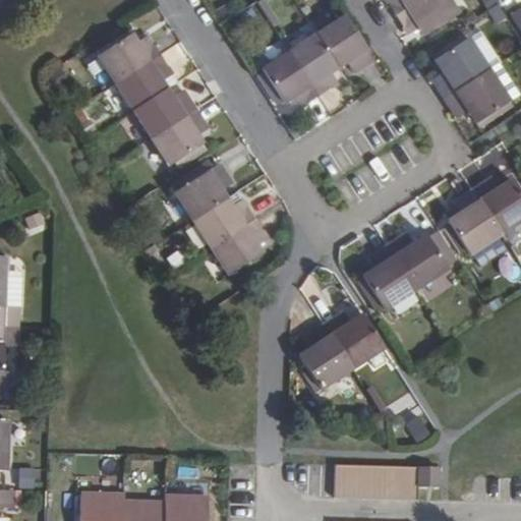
[(428,33),(461,12),(453,0),(391,0),(412,32),(422,25),(428,33)]
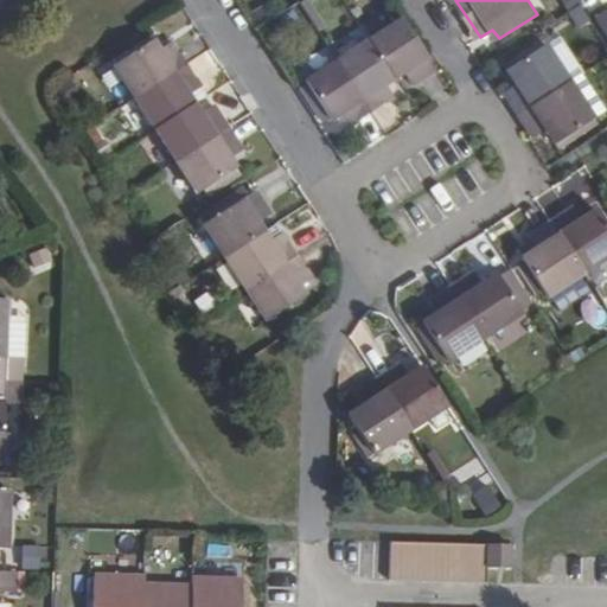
[(581,25),(592,19),(580,1),(570,8),(581,25)]
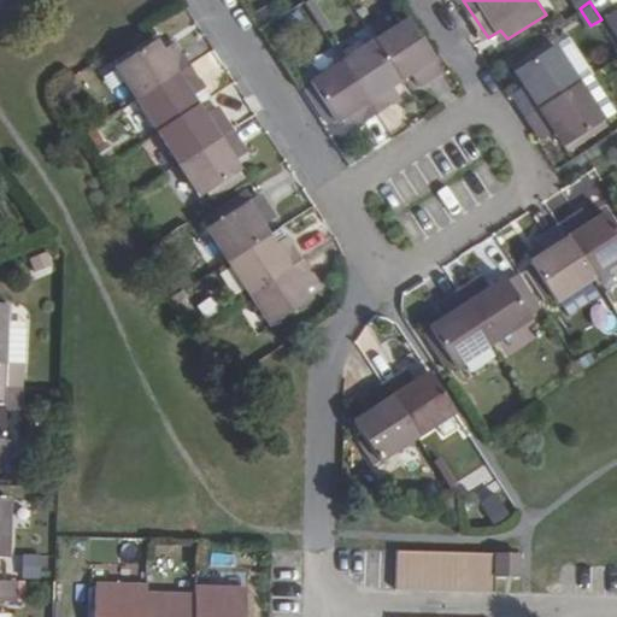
[(315,83),(335,116),(338,118),(347,111),(357,124),(398,97),(389,84),(411,70),(419,82),(441,68),(409,17),(312,81),(315,83)]
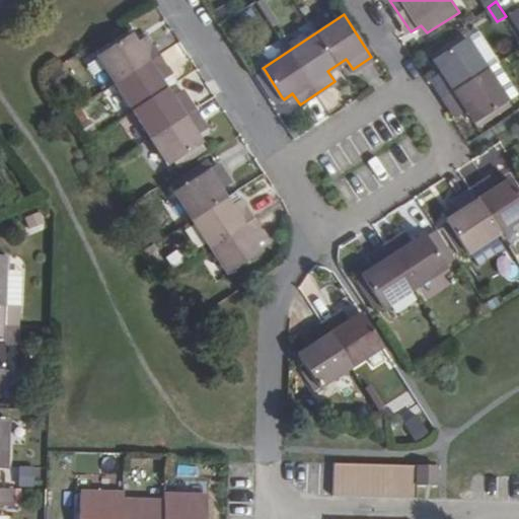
[(126,32),(95,52),(167,164),(201,145),(194,135),(205,128),(181,89),(169,96),(157,79),(168,72),(143,32),(131,39),(126,32)]
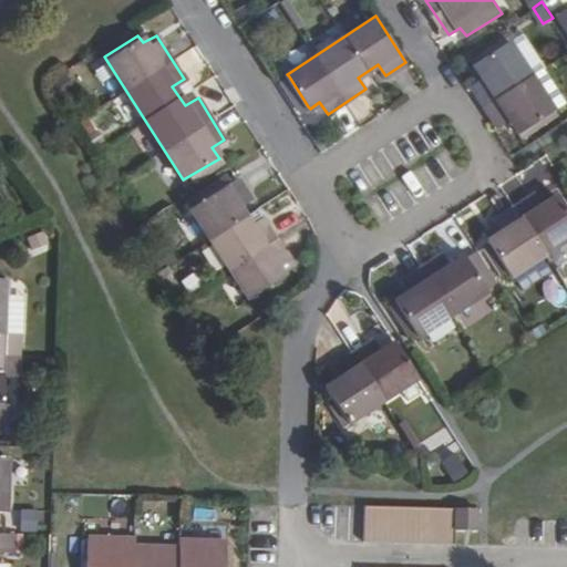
[(481,59),(508,41),(505,35),(477,54),(481,59)]
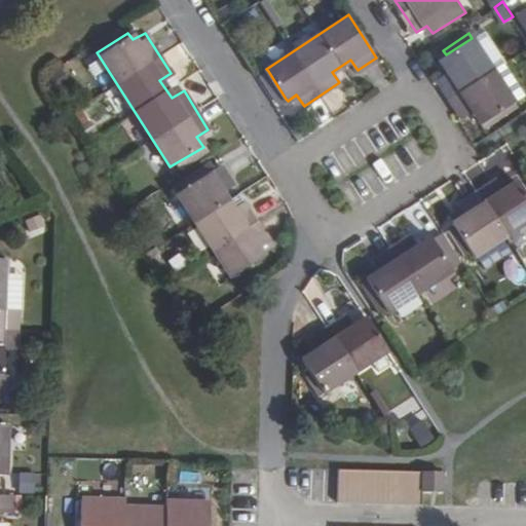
[(514,102),(472,38),(446,54),(441,58),(450,71),(439,79),(463,114),(474,110),(481,122),(514,102)]
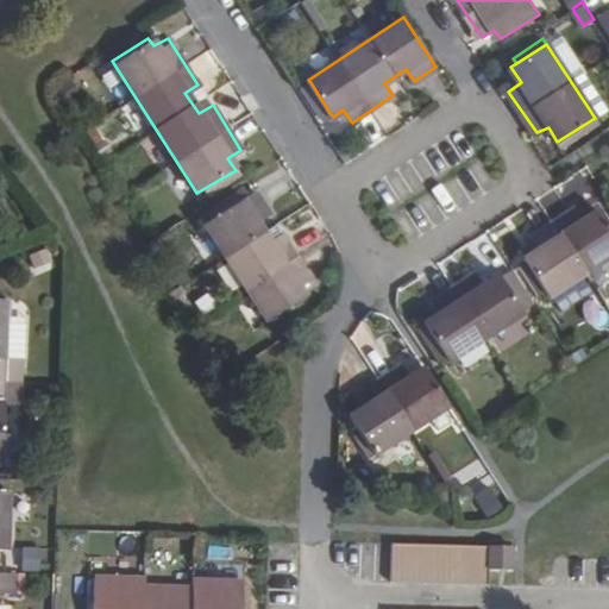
[(325,118),(331,114),(311,82),(303,87),(325,118)]
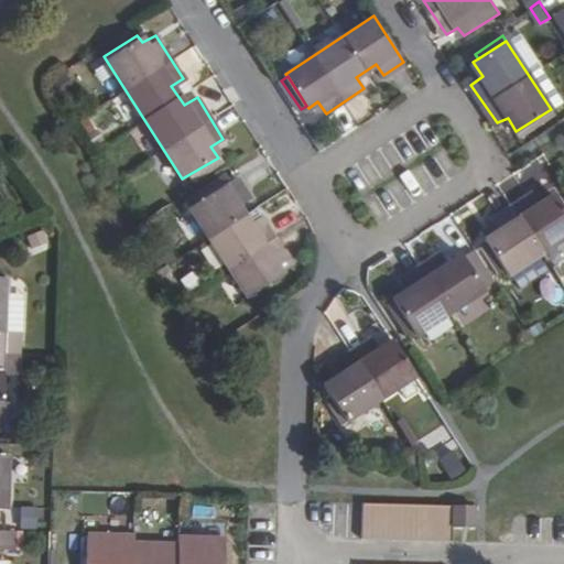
[(465,137),(456,125),(451,129),(458,141),(465,137)]
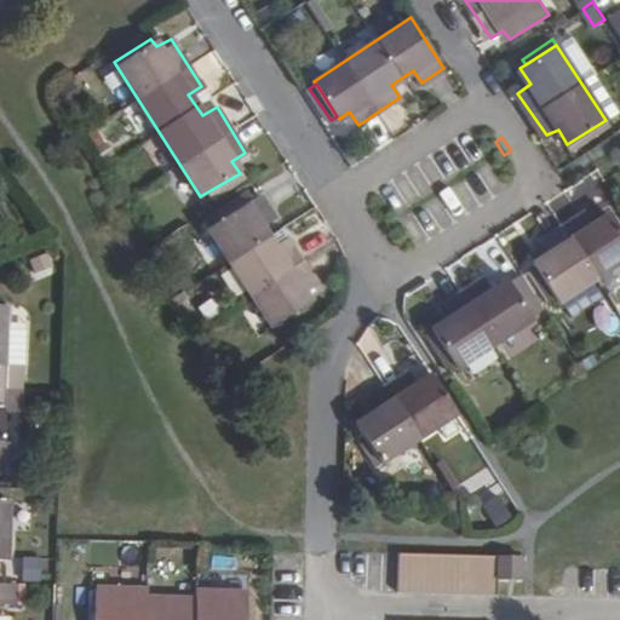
[(286,159),(276,143),(268,148),(279,164),(286,159)]
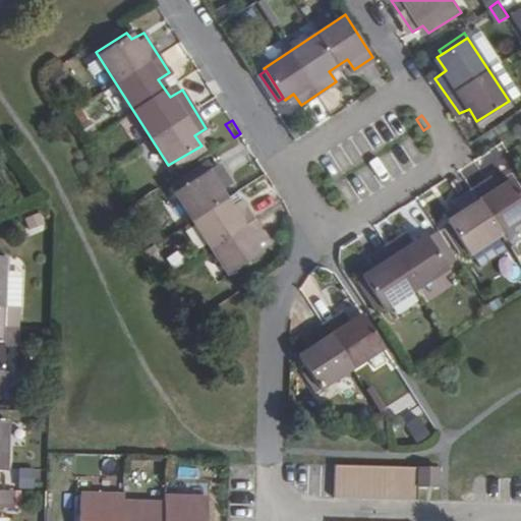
[(216,167),(175,193),(228,276),(232,274),(239,283),(255,272),(263,268),(256,258),(261,255),(254,246),(265,240),(240,201),(229,208),(218,191),(227,184),(216,167)]
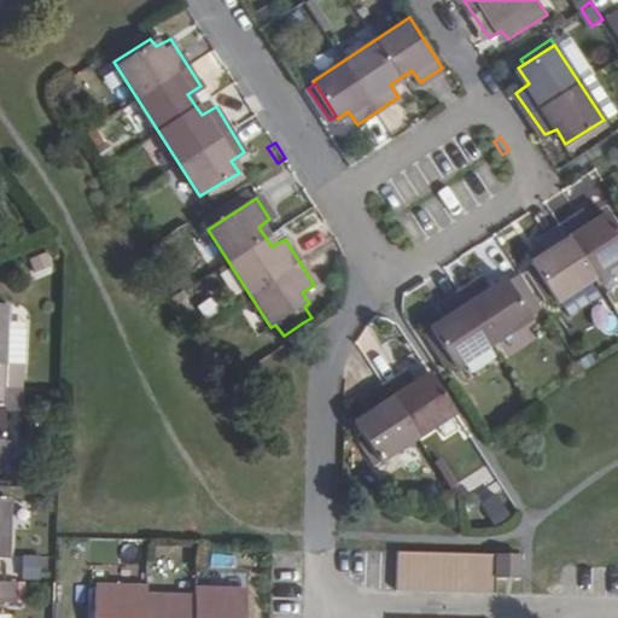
[(535,262),(558,301),(617,262),(617,220),(612,210),(596,220),(589,209),(541,242),(549,252),(535,262)]
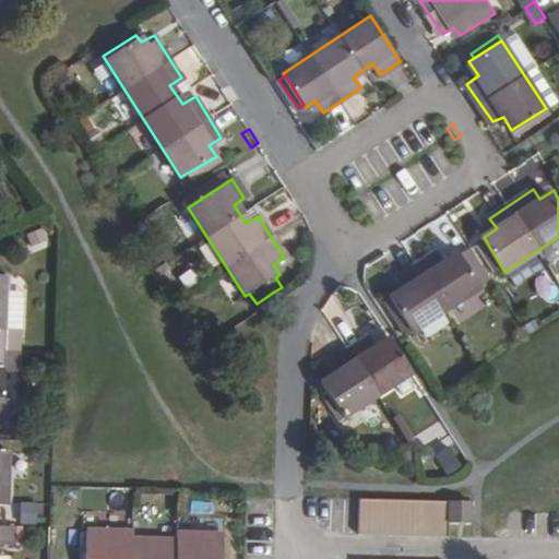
[(345,192),(340,197),(348,210),(354,205),(345,192)]
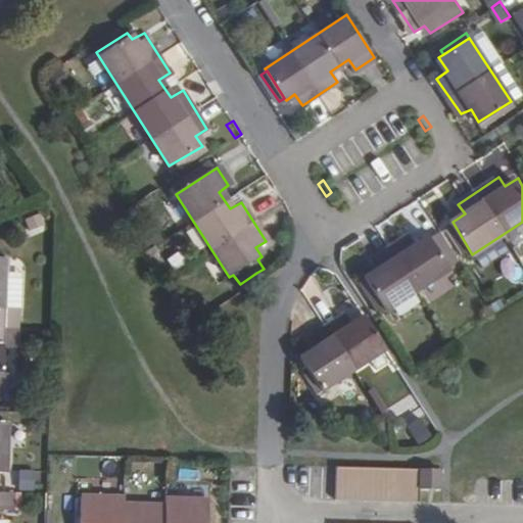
[(365,277),(385,310),(450,268),(431,236),(418,244),(410,234),(371,259),(377,270),(365,277)]
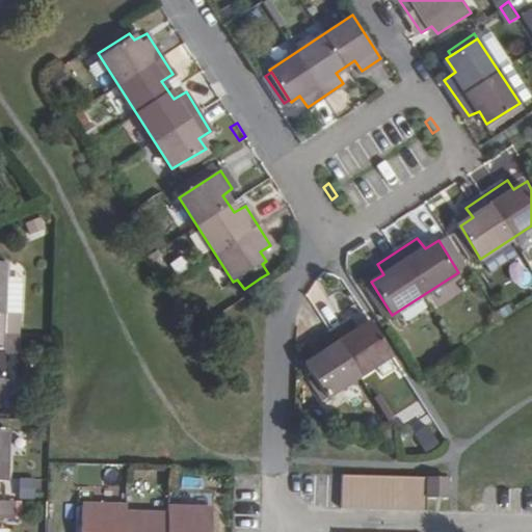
[(333,276),(326,272),(317,286),(323,289),(333,276)]
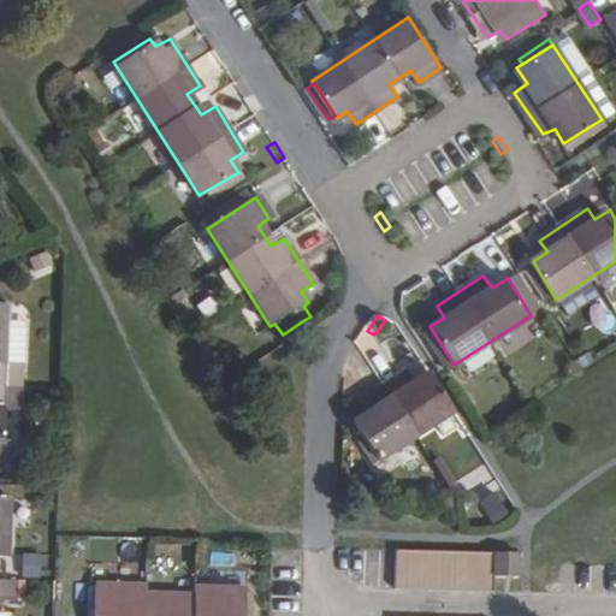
[(449,368),(454,365),(430,326),(425,330),(449,368)]
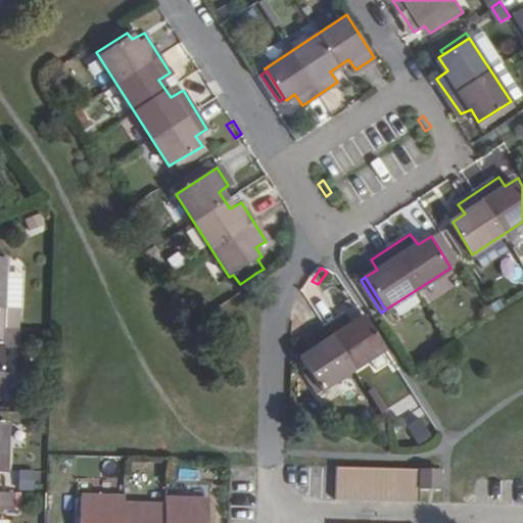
[(19,307),(5,306),(4,348),(16,348),(19,307)]
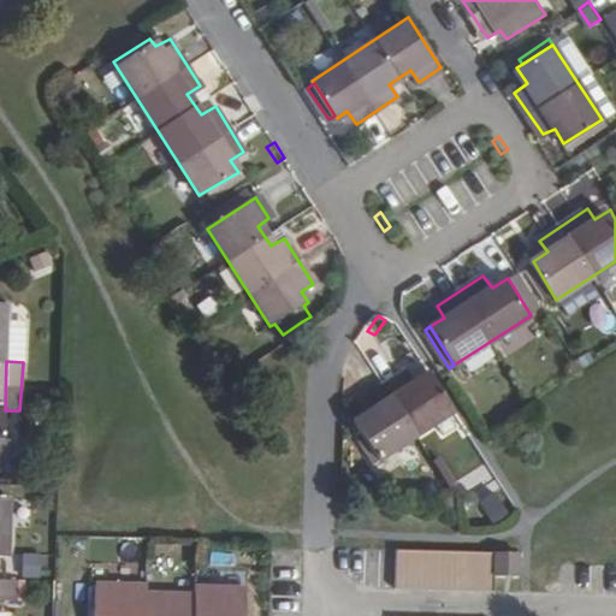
[(368,444),(378,457),(452,412),(427,371),(414,380),(406,368),(360,398),(367,409),(353,420),(368,444)]
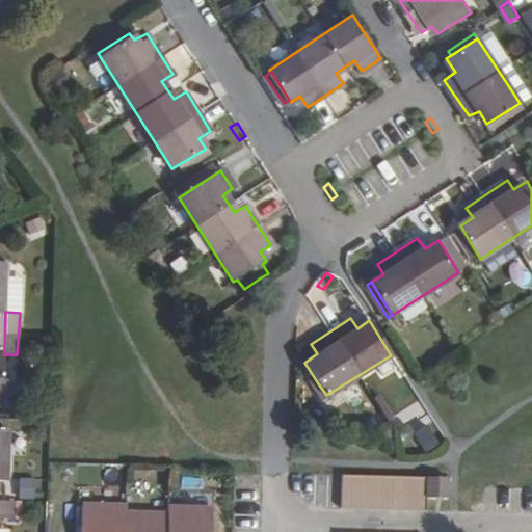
[(321,397),(326,395),(318,383),(314,387),(321,397)]
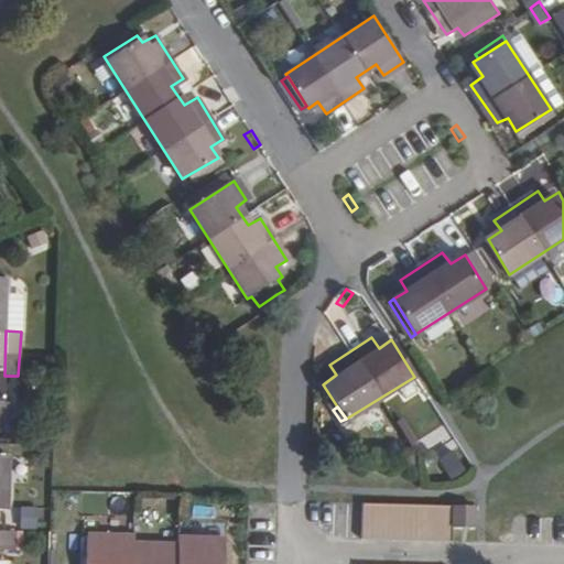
[(394,420),(410,444),(416,440),(402,416),(394,420)]
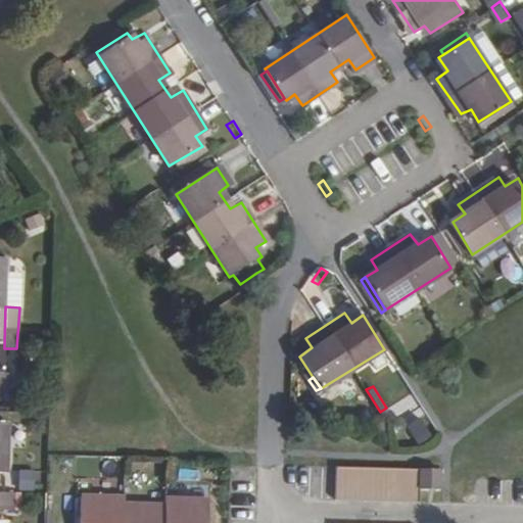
[(0,508),(13,509),(14,493),(0,492),(0,471),(4,472),(6,425),(0,424),(0,508)]
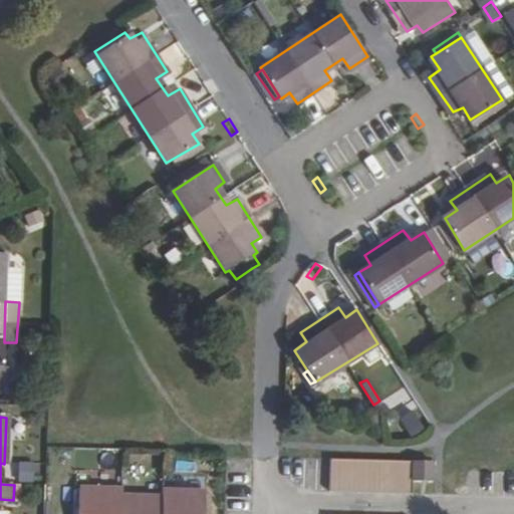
[(412,486),(429,487),(429,469),(413,469),(413,465),(331,464),(330,491),(412,493),(412,486)]
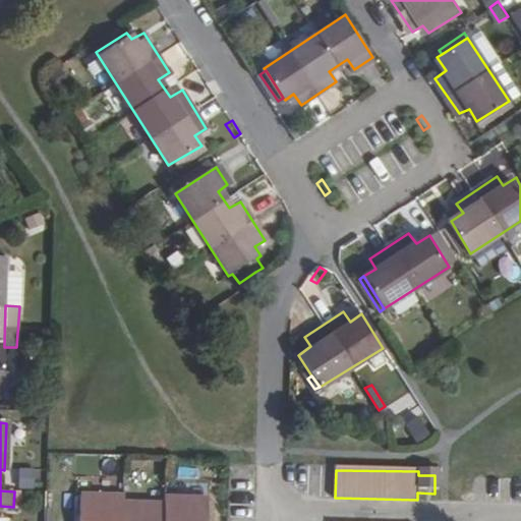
[(208,520),(209,503),(162,502),(162,506),(120,506),(119,501),(74,499),(73,520),(208,520)]
